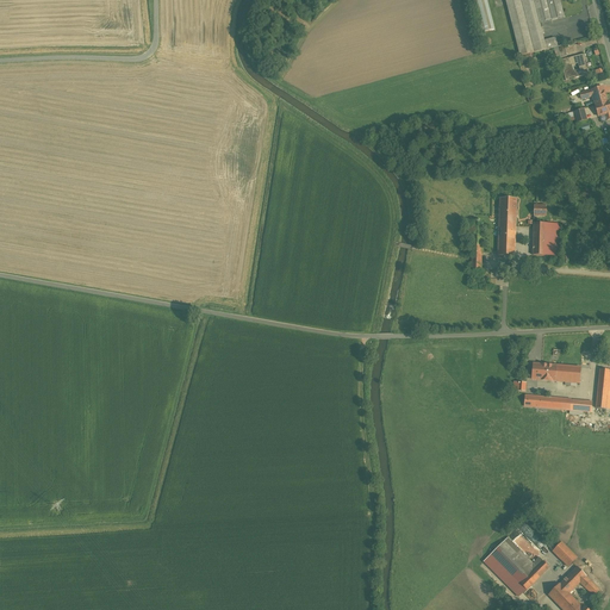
[(473,0),(481,33),(496,30),(489,0),(473,0)]
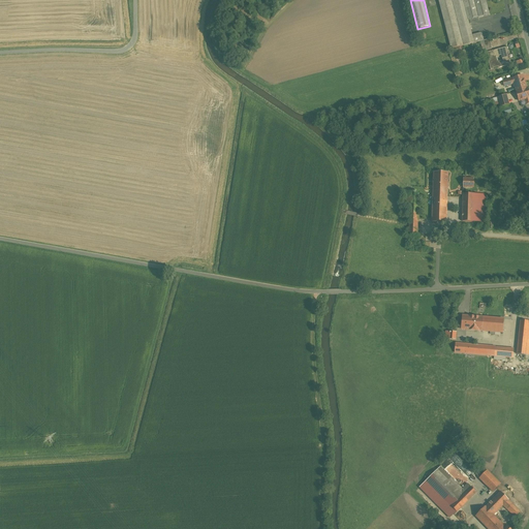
[(438,0),(450,49),(484,40),(481,33),(471,36),(467,20),(489,14),(485,0),(438,0)]
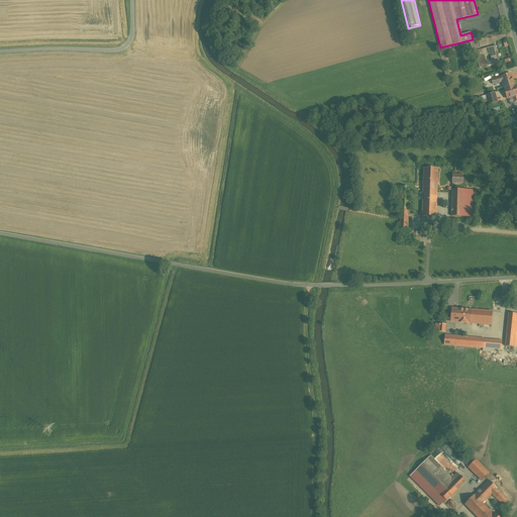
[(478,38),(473,39),(475,49),(481,47),(478,38)]
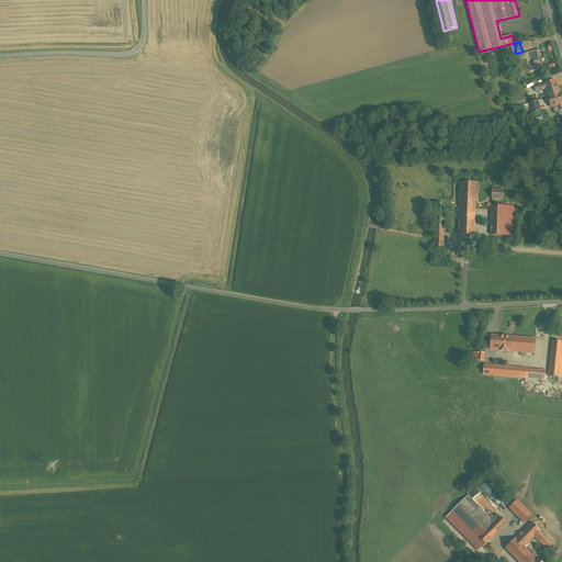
[(538,51),(516,56),(517,59),(518,59),(519,64),(518,64),(521,75),(525,74),(524,72),(529,71),(529,72),(543,68),(541,63),(540,64),(538,57),(540,57),(538,51)]
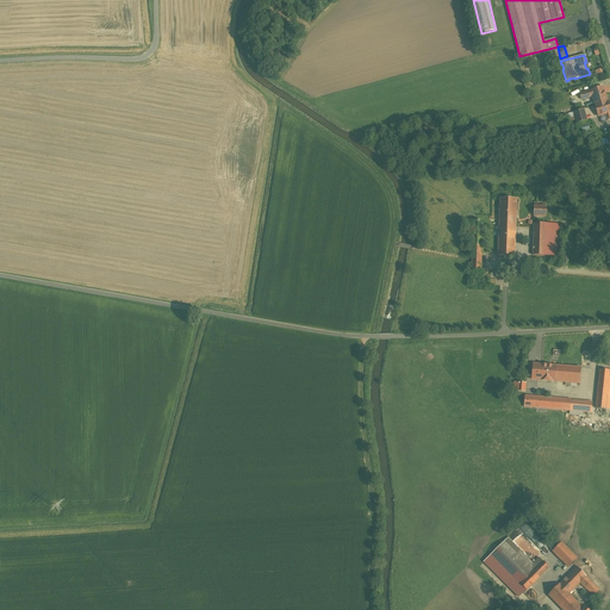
[(592,95),(596,105),(607,101),(603,87),(598,88),(597,87),(593,88),(593,89),(591,91),(580,94),(582,99),(592,95)]
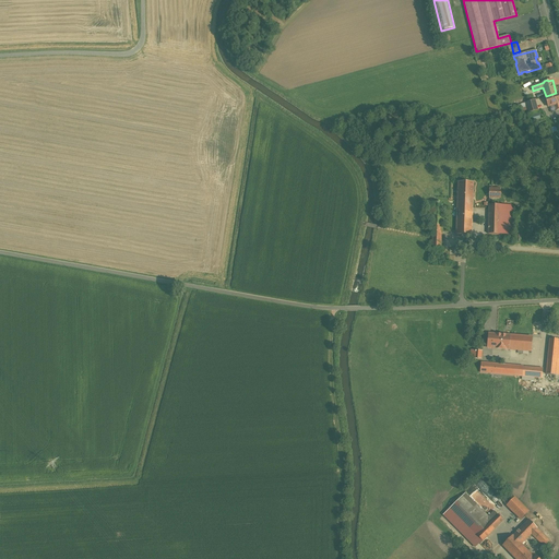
[(546,96),(545,96),(548,107),(555,105),(556,110),(558,108),(558,100),(557,93),(556,93),(546,96)]
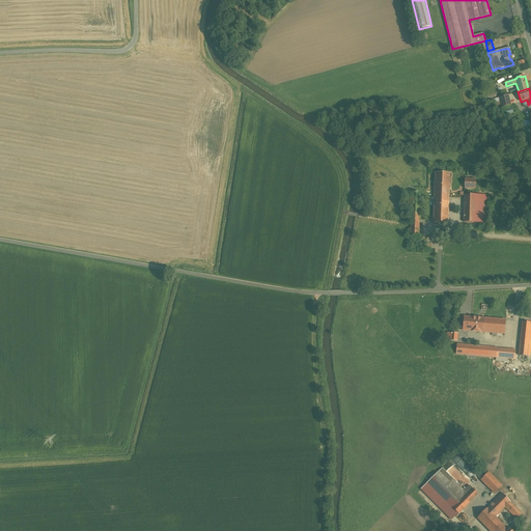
[(508,95),(500,98),(503,107),(510,105),(508,95)]
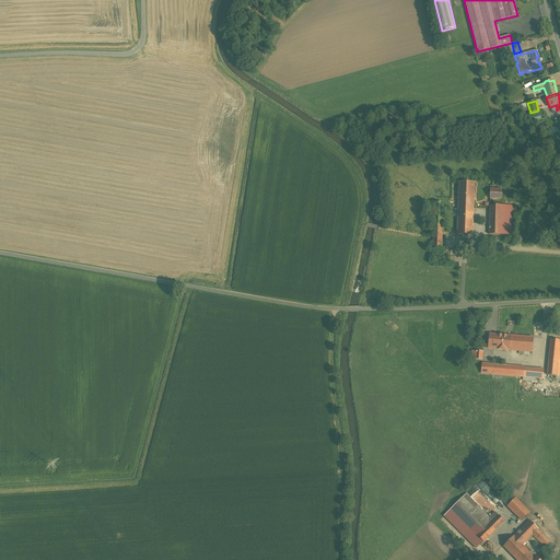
[(459,183),(458,207),(474,207),(474,183),(459,183)]
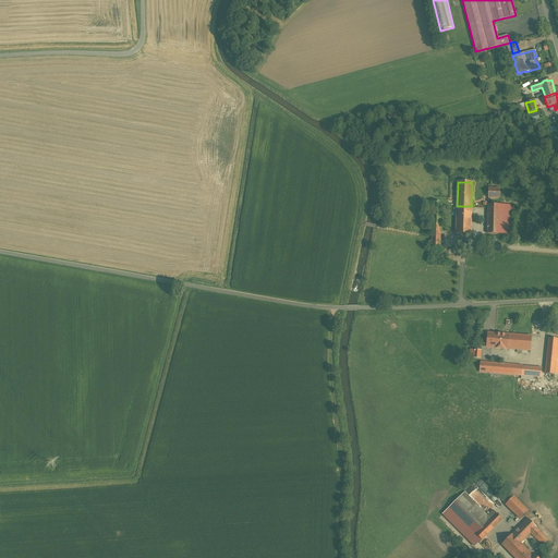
[(488,189),(488,197),(500,198),(500,189),(488,189)]
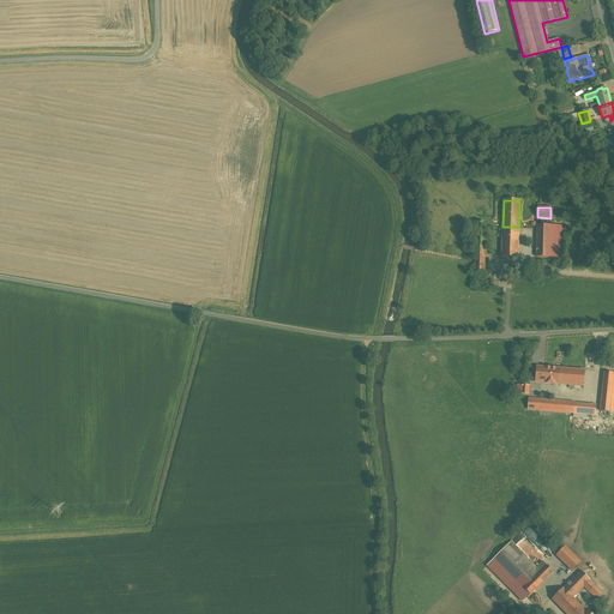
[(475,272),(483,274),(485,263),(486,223),(469,223),(469,236),(476,238),(475,262),(475,272)]
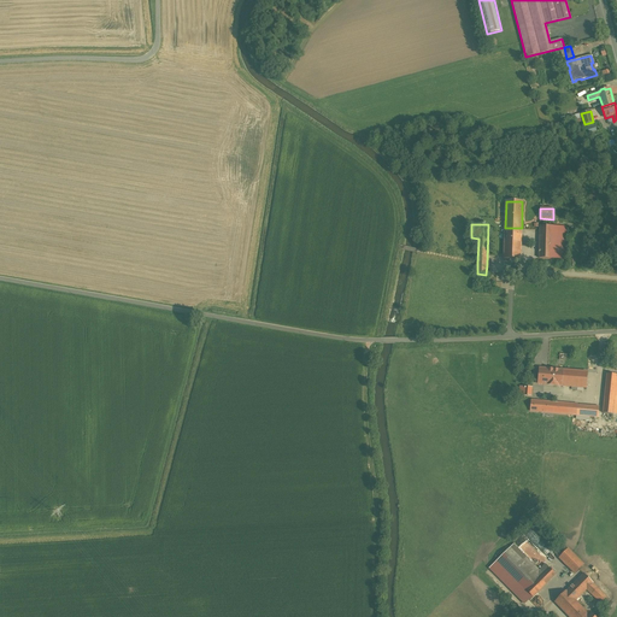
[(566,227),(540,227),(539,258),(565,259),(566,227)]
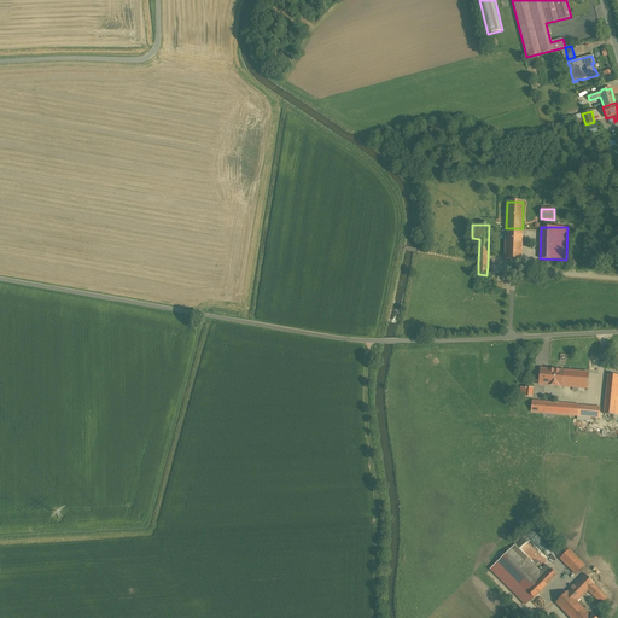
[(523,228),(506,228),(505,260),(522,260),(523,228)]
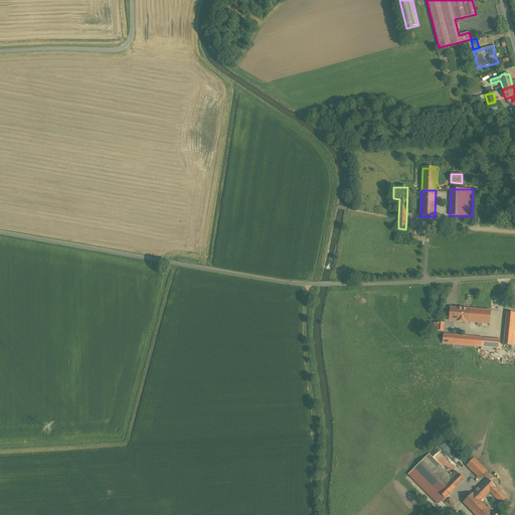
[(470,309),(451,307),(450,320),(469,322),(470,309)]
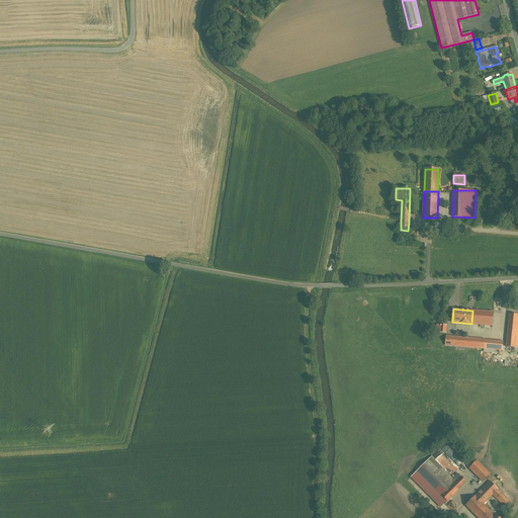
[(494,313),(472,311),(471,324),(493,326),(494,313)]
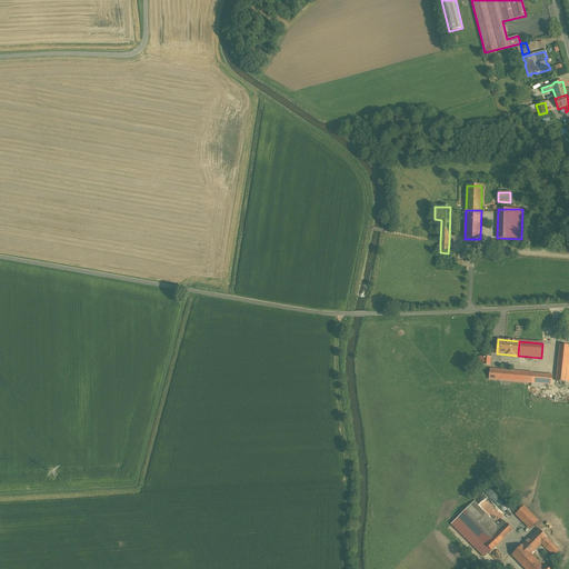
[(556,381),(568,381),(568,346),(559,345),(556,381)]
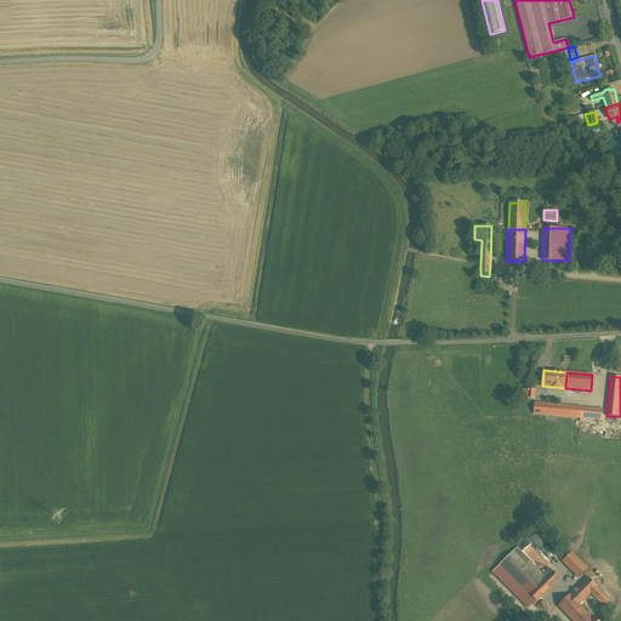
[(535,403),(534,414),(602,420),(603,410),(535,403)]
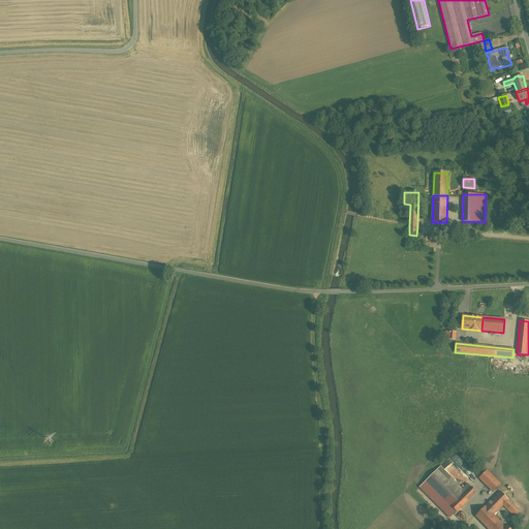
[(450,459),(469,478),(474,473),(456,455),(450,459)]
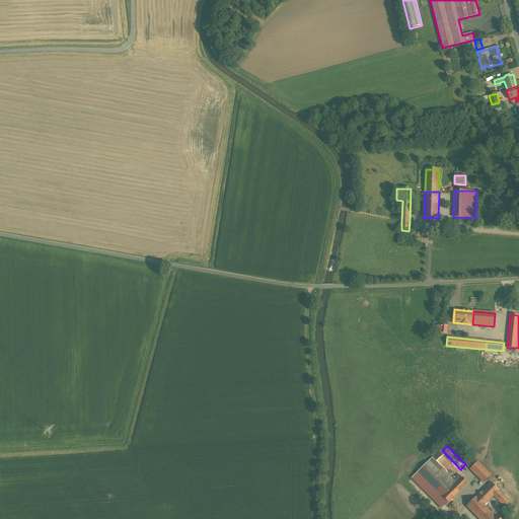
[(474,458),(467,465),(484,483),(491,475),(474,458)]
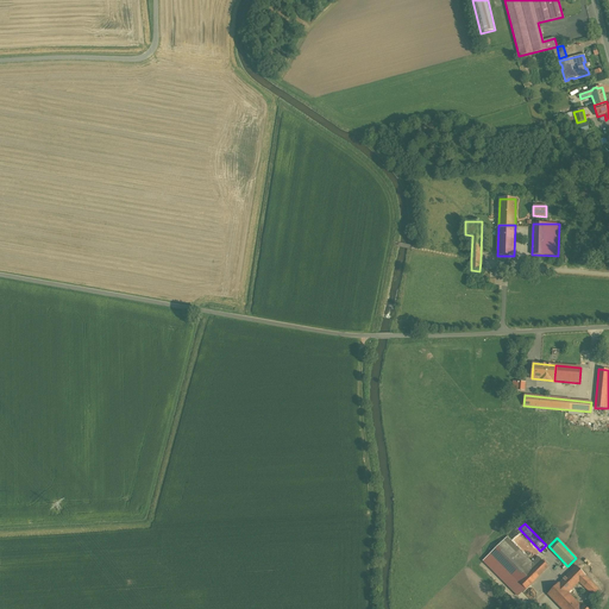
[(548,567),(539,557),(532,563),(520,551),(516,554),(503,541),(490,554),(526,589),(548,567)]
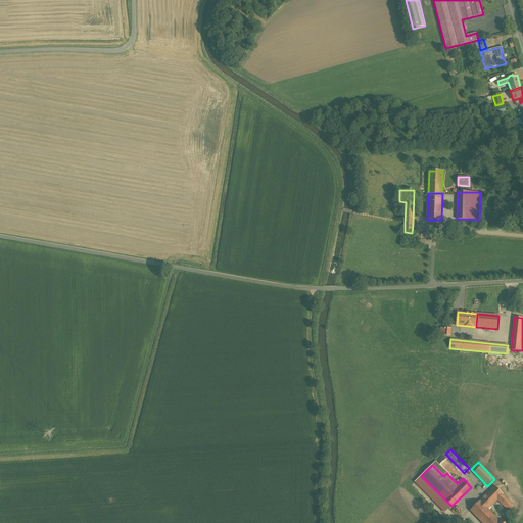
[(470,510),(482,522),(485,522),(493,516),(487,509),(497,500),(509,512),(514,507),(503,494),(495,486),(480,502),(479,501),(470,510)]
